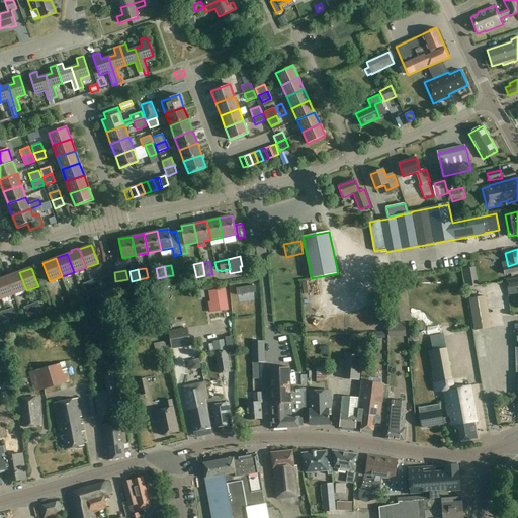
[(7,276),(14,295),(26,290),(19,272),(7,276)]
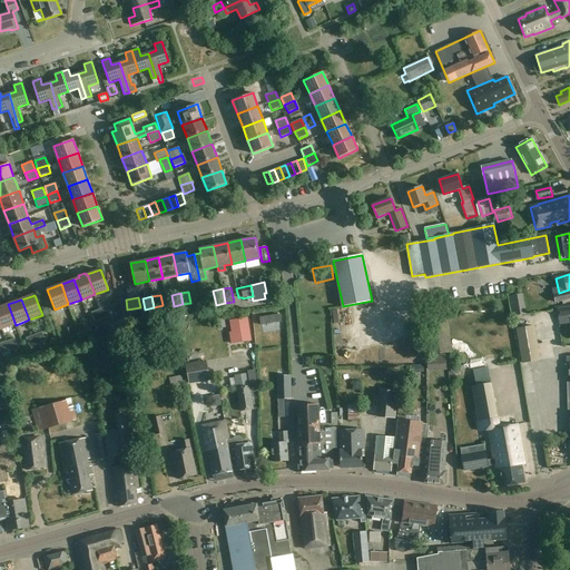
[(0,307),(0,323),(2,330),(16,325),(8,304),(0,307)]
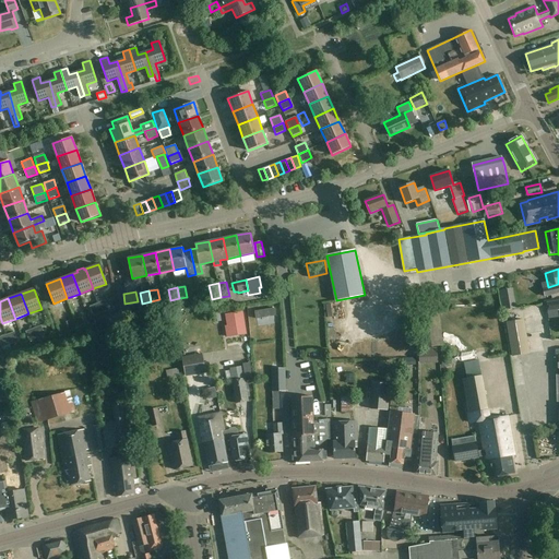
[(97,304),(102,313),(109,311),(105,300),(97,304)]
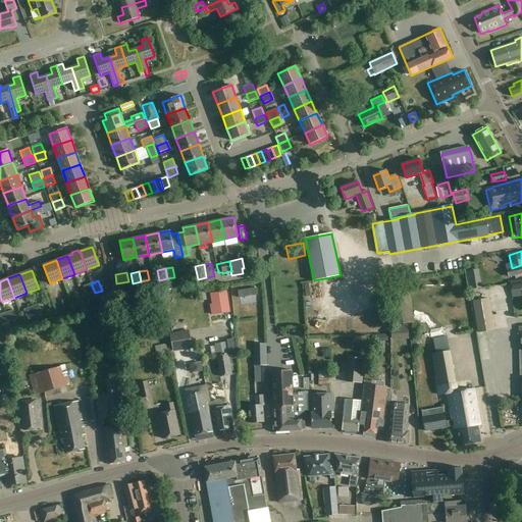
[(119,283),(121,290),(132,286),(131,280),(119,283)]
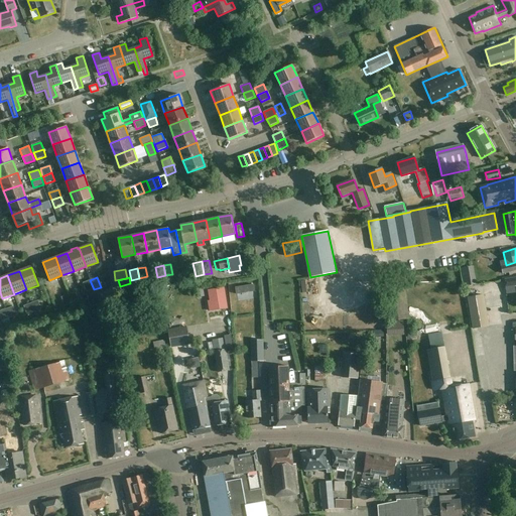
[(388,321),(409,319),(404,277),(384,280),(388,321)]
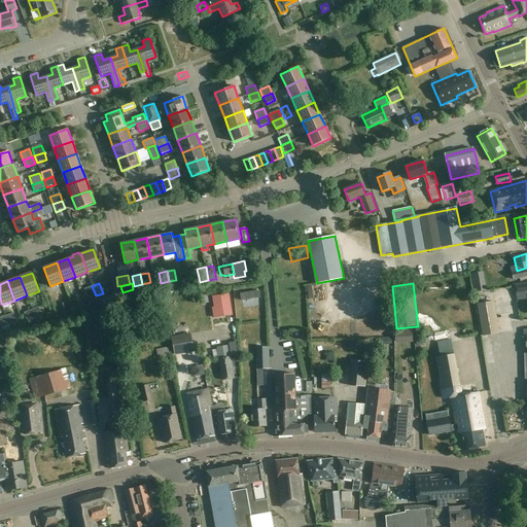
[(517,293),(526,291),(526,283),(516,285),(517,293)]
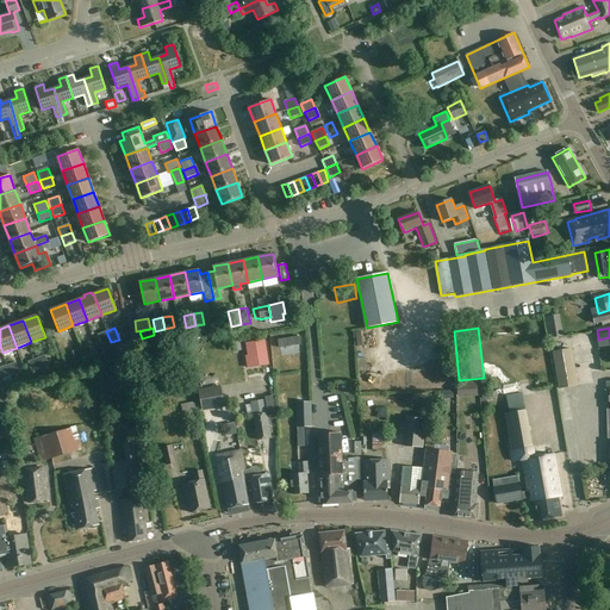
[(111,342),(106,331),(98,335),(101,346),(111,342)]
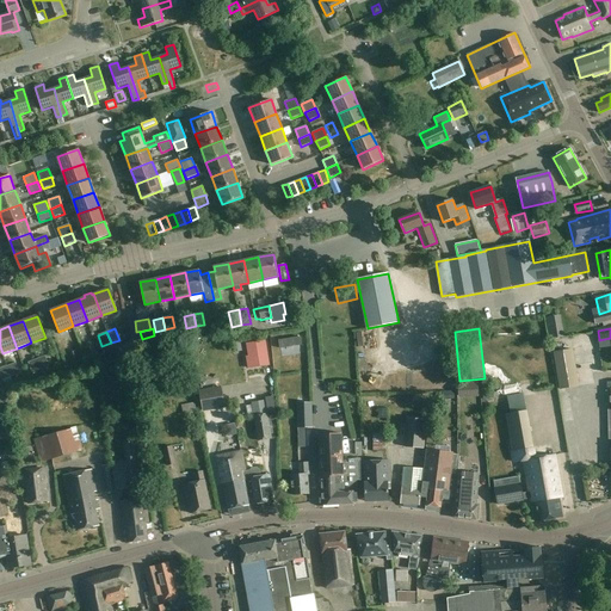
[(247,356),(254,355),(255,366),(269,365),(265,340),(246,344),(247,356)]
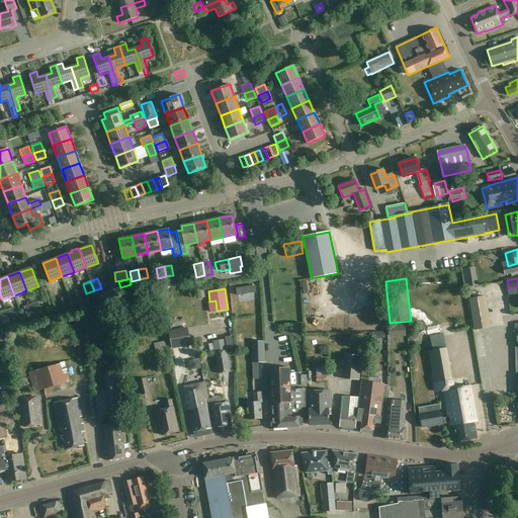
[(69,295),(72,305),(80,303),(76,292),(69,295)]
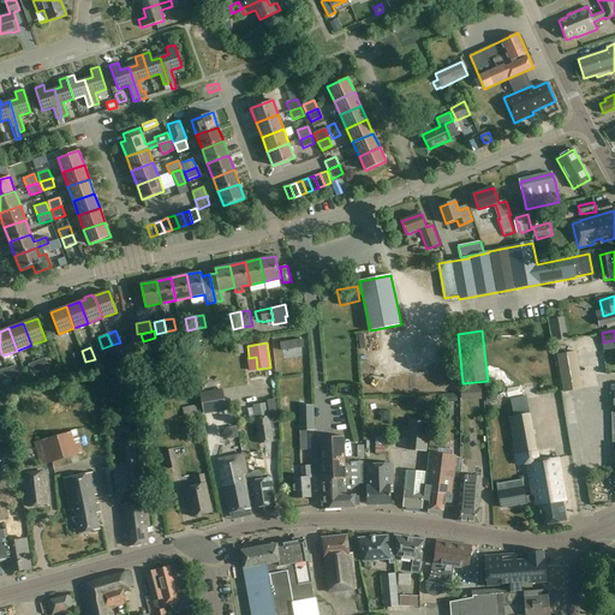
[(106,359),(118,356),(117,348),(103,352),(106,359)]
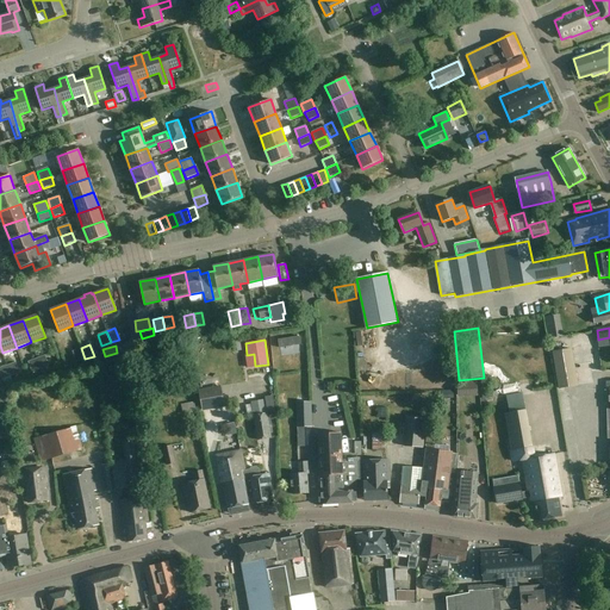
[(85,359),(81,348),(73,352),(76,362),(85,359)]
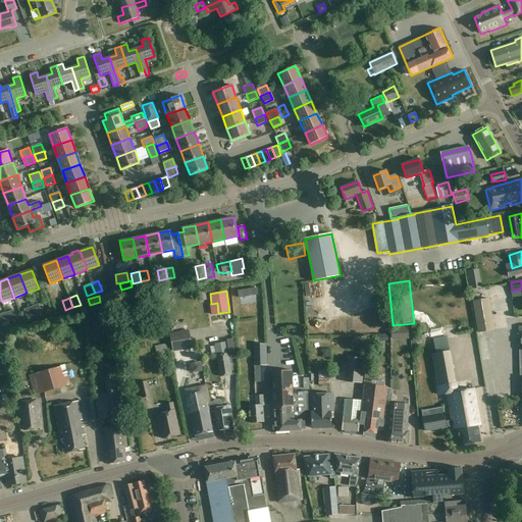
[(488,299),(473,302),(478,331),(493,329),(488,299)]
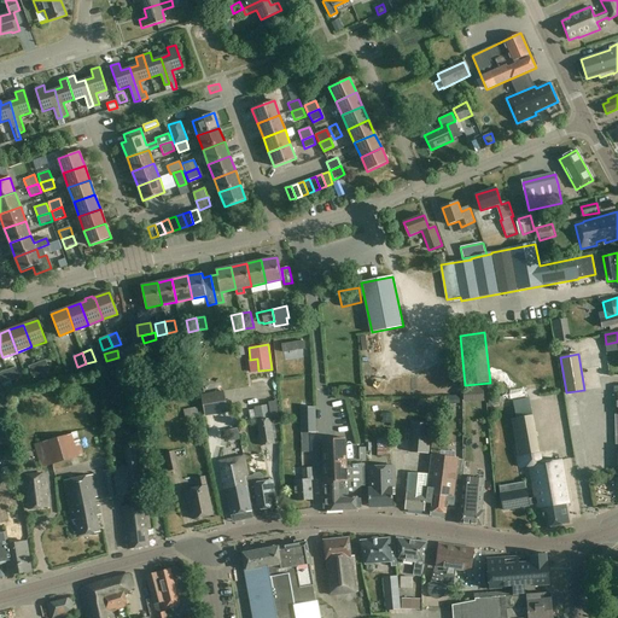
[(118,357),(106,361),(108,368),(121,365),(118,357)]
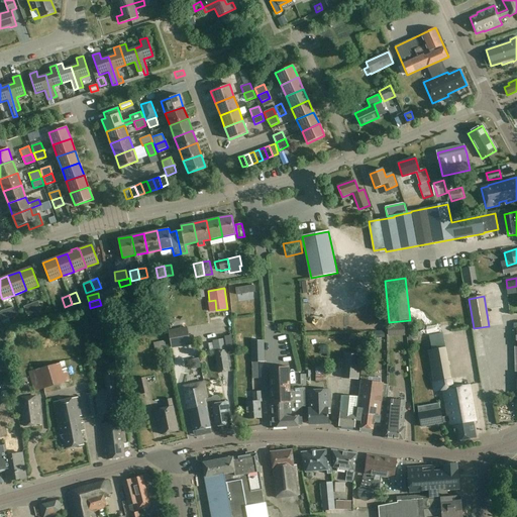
[(38,301),(31,304),(34,313),(41,310),(38,301)]
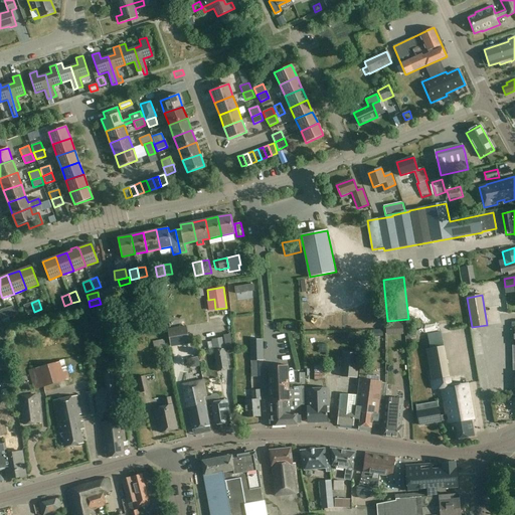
[(34,312),(31,303),(23,305),(27,314),(34,312)]
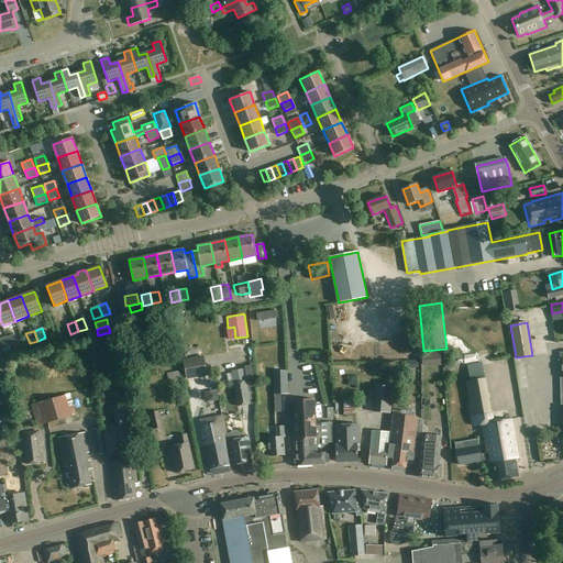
[(7,338),(10,348),(19,344),(14,334),(7,338)]
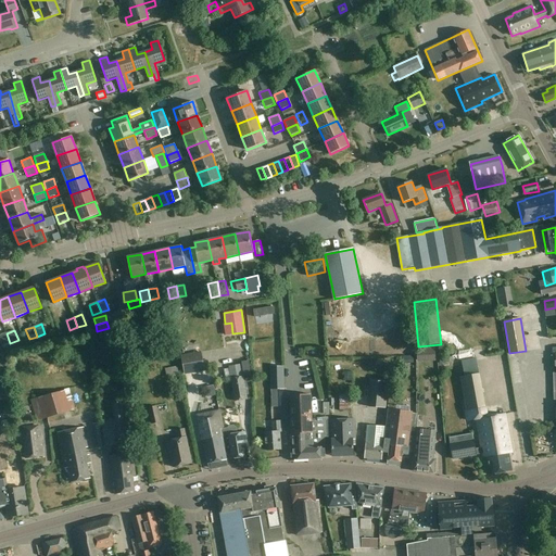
[(10,343),(7,333),(0,335),(0,340),(3,350),(11,346),(10,343)]
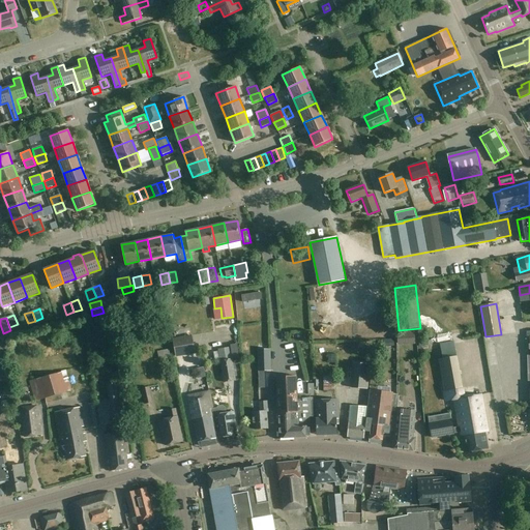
[(192,335),(173,339),(176,362),(183,361),(183,358),(195,356),(192,335)]
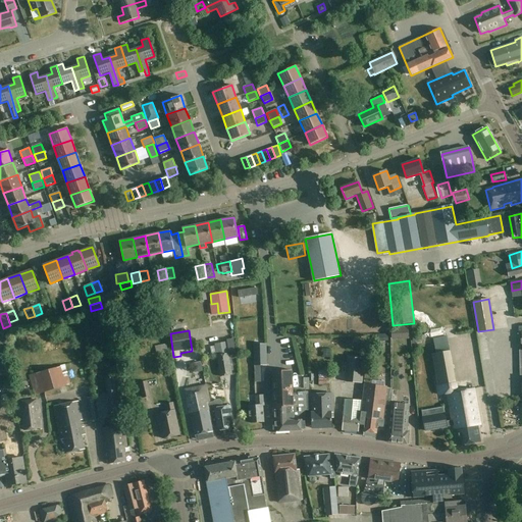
[(457,429),(460,446),(480,442),(478,425),(480,425),(474,388),(457,390),(448,336),(430,340),(439,395),(448,394),(452,420),(447,421),(445,413),(422,417),(425,430),(453,426),(454,429),(457,429)]
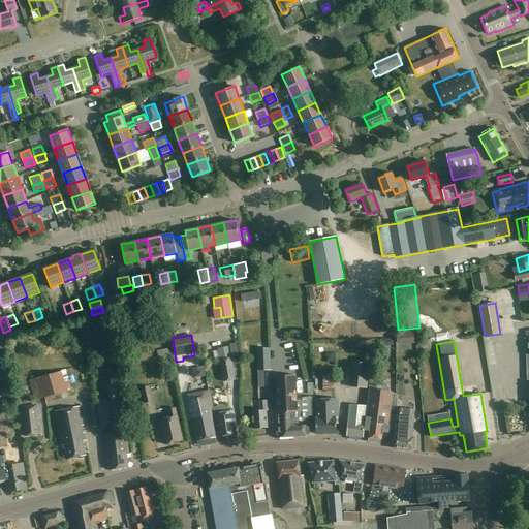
[(236,380),(230,346),(218,348),(219,361),(218,361),(218,364),(220,364),(223,381),(236,380)]
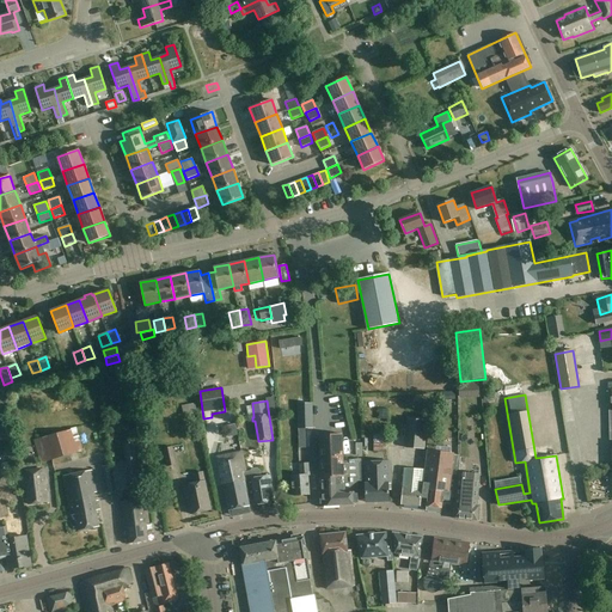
[(195,403),(182,407),(184,416),(197,412),(195,403)]
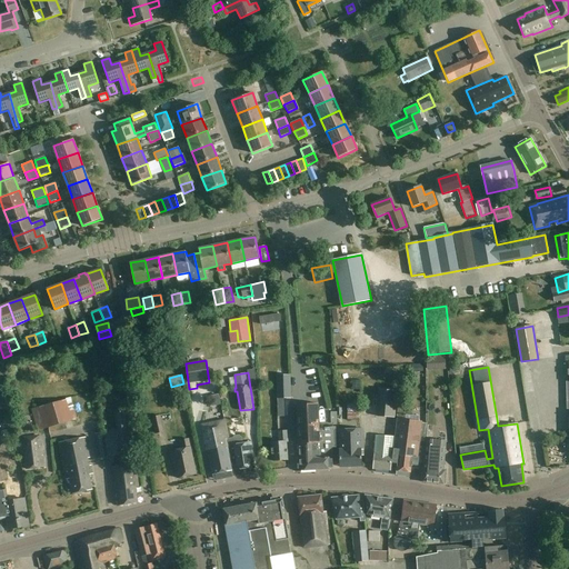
[(290,376),(277,376),(277,398),(283,398),(290,398),(290,376)]
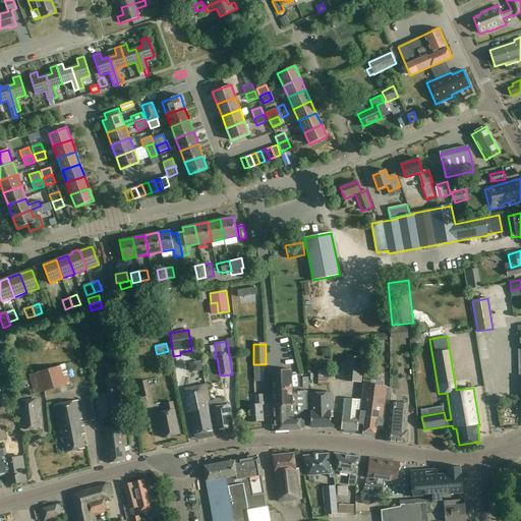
[(362,370),(363,358),(348,356),(347,369),(362,370)]
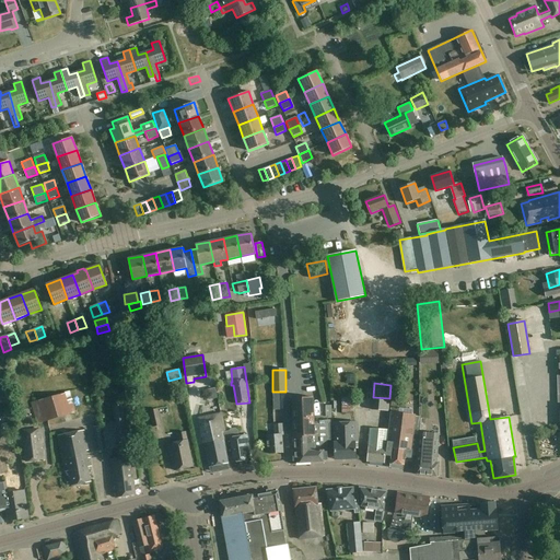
[(66,393),(31,403),(36,424),(77,412),(72,397),(67,399),(66,393)]
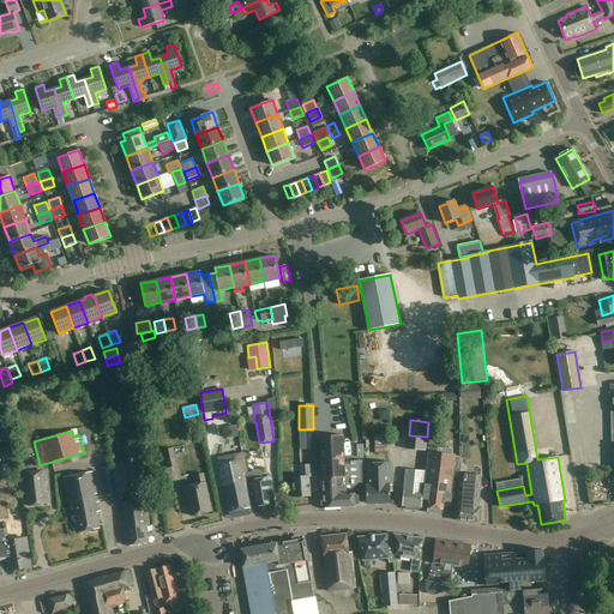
[(389,435),(374,435),(374,455),(389,455),(389,435)]
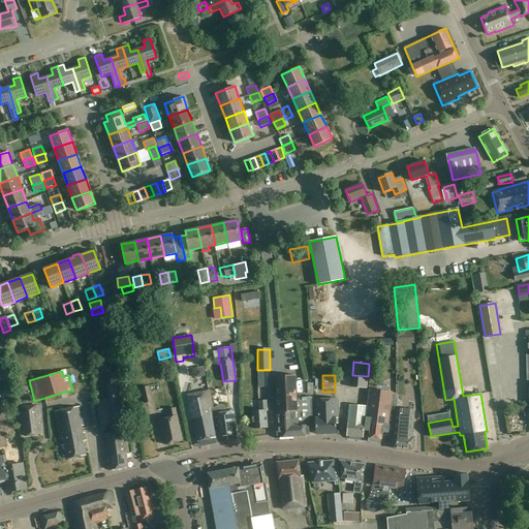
[(296,376),(276,376),(279,438),(309,436),(308,416),(312,416),(312,398),(297,399),(296,376)]
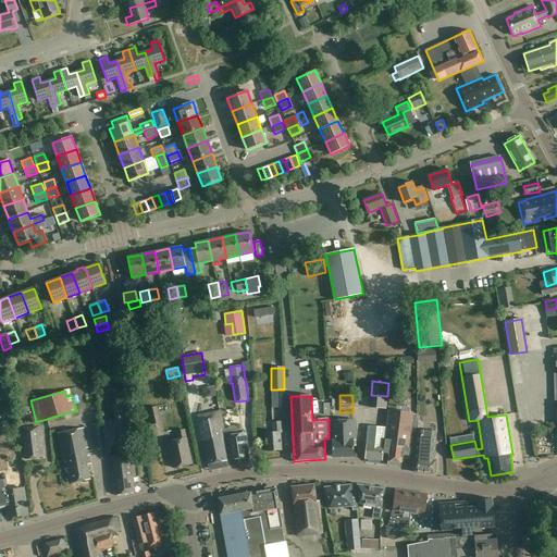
[(127,401),(112,404),(115,436),(131,435),(127,401)]
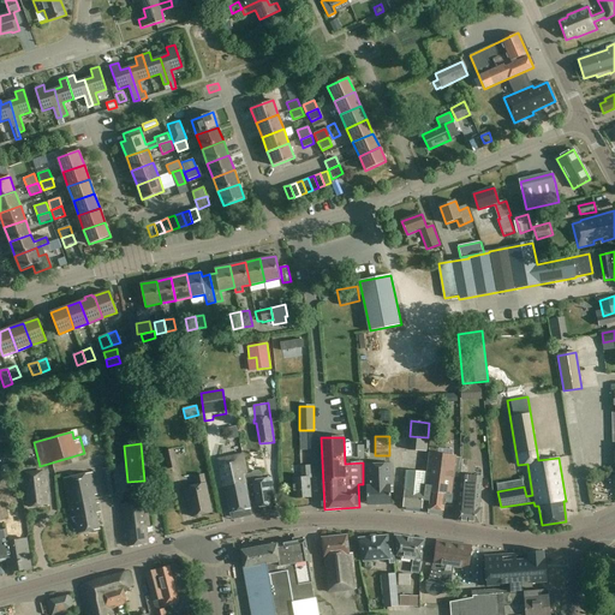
[(177,467),(173,449),(163,451),(167,470),(177,467)]
